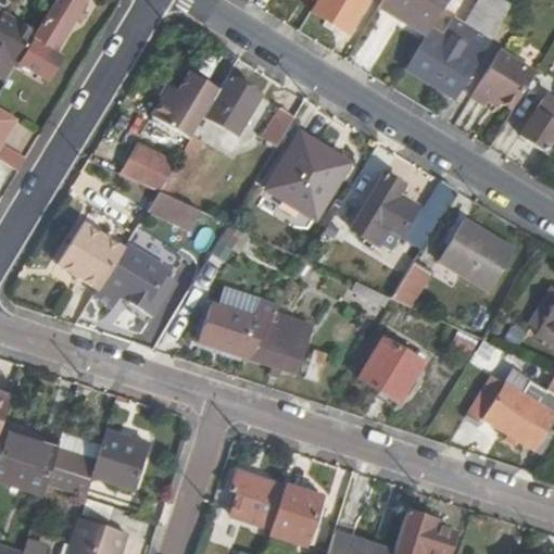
[(53,0),(34,33),(29,40),(15,61),(43,78),(57,58),(50,53),(82,0),(53,0)]
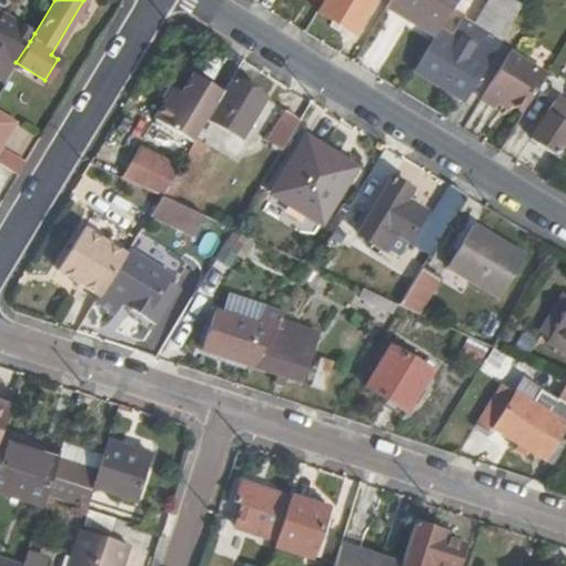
[(329,0),(321,12),(355,33),(366,13),(354,4),(356,0),(329,0)]
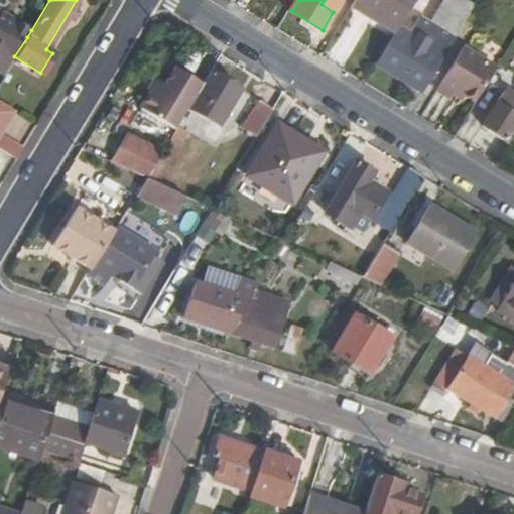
[(358,0),(400,25),(414,0),(358,0)]
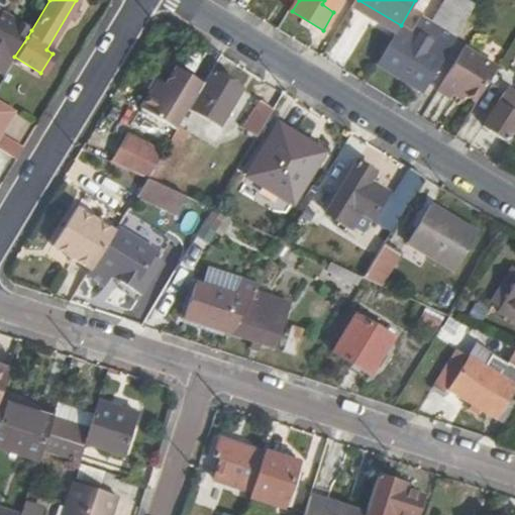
[(444,0),(436,13),(453,23),(464,7),(451,0),(444,0)]
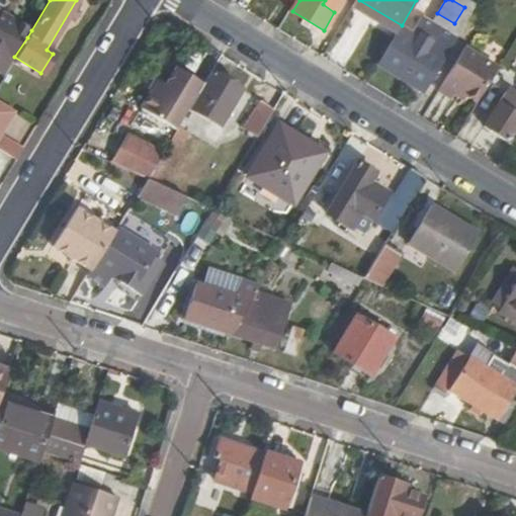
[(402,25),(379,62),(425,90),(458,35),(433,19),(437,13),(427,6),(411,32),(402,25)]
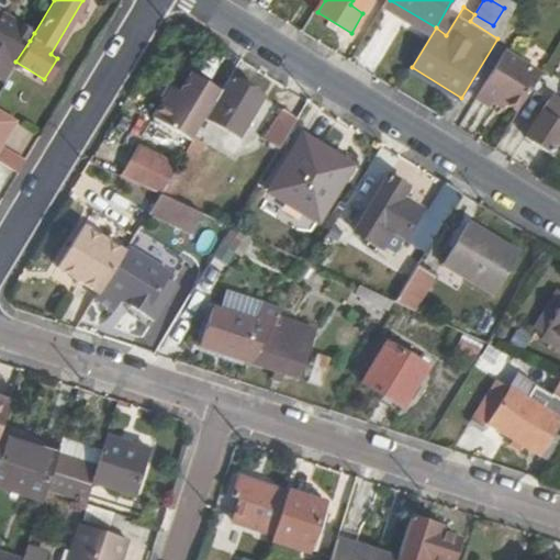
[(0,11),(0,74),(8,62),(13,66),(15,62),(30,41),(34,33),(0,11)]
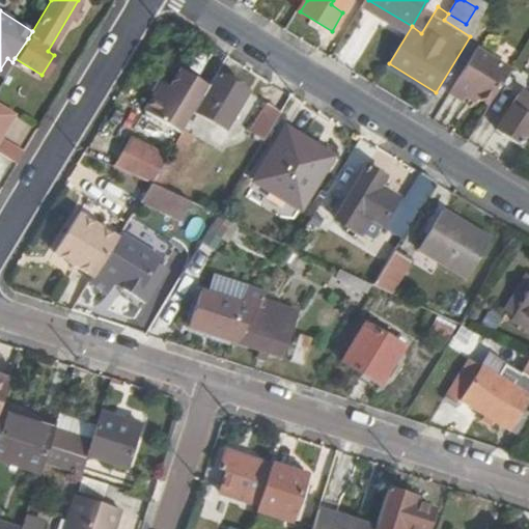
[(512,67),(478,47),(450,94),(463,102),(468,94),(470,90),(480,98),(491,104),(512,67)]
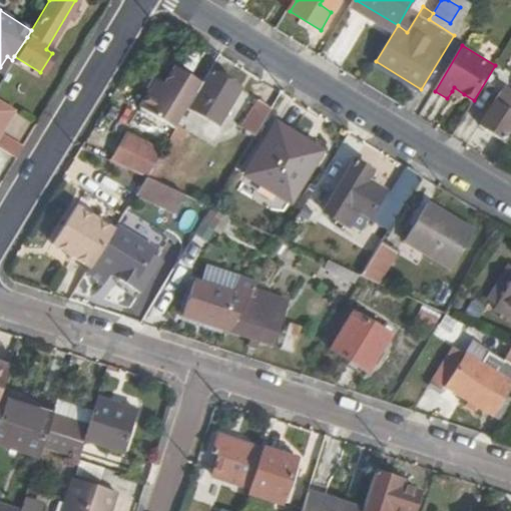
[(159,79),(141,107),(176,128),(188,107),(204,83),(176,67),(166,84),(159,79)]
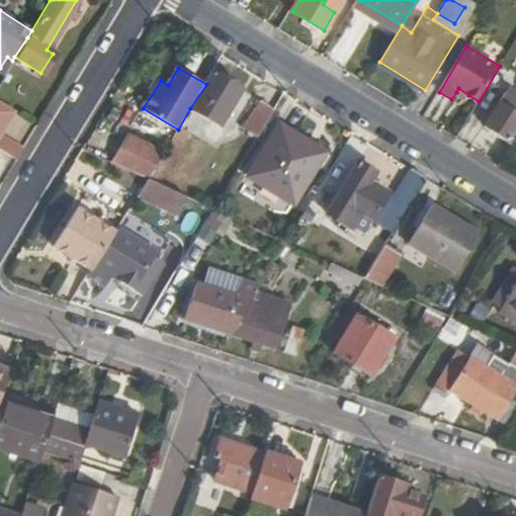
[(190,108),(200,114),(219,125),(242,88),(213,71),(206,84),(190,108)]
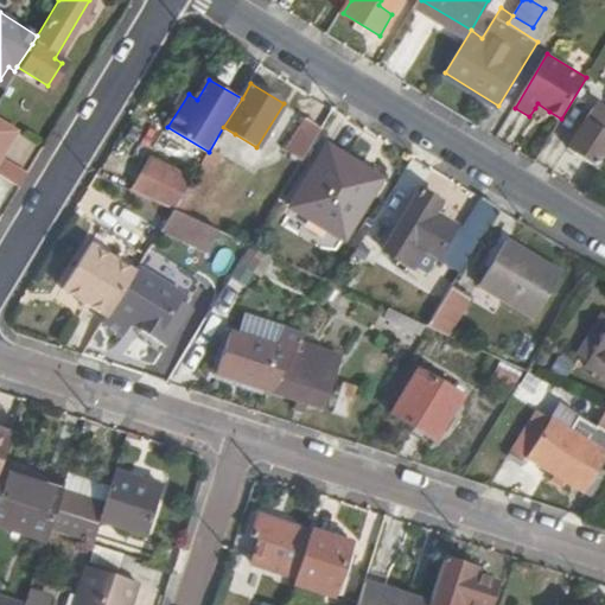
[(549,112),(537,103),(535,108),(547,115),(549,112)]
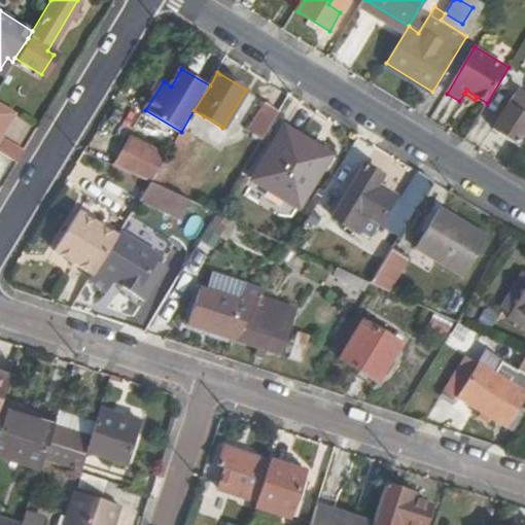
[(524,95),(518,91),(495,129),(518,142),(524,131),(524,95)]
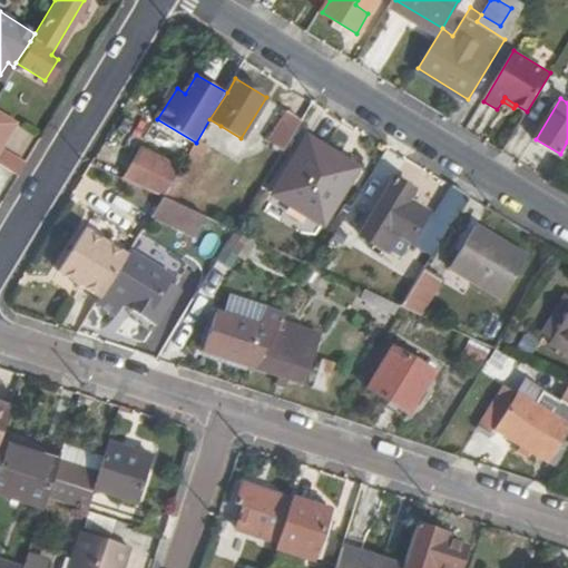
[(0,113),(0,139),(12,120),(0,113)]
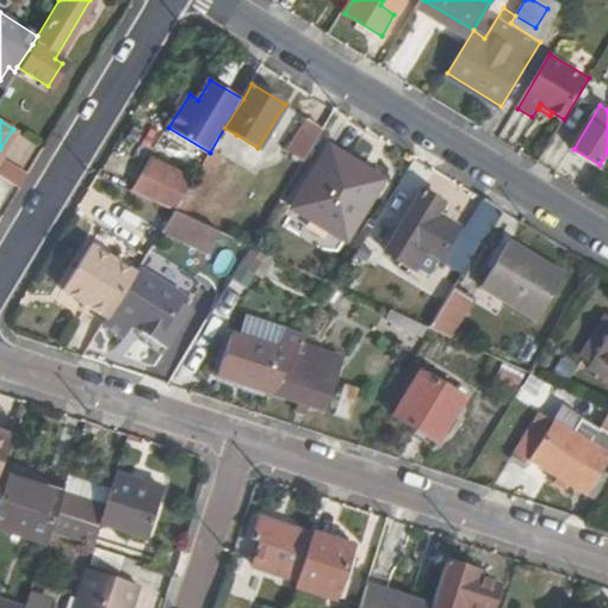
[(308,121),(289,152),(305,162),(324,131),(308,121)]
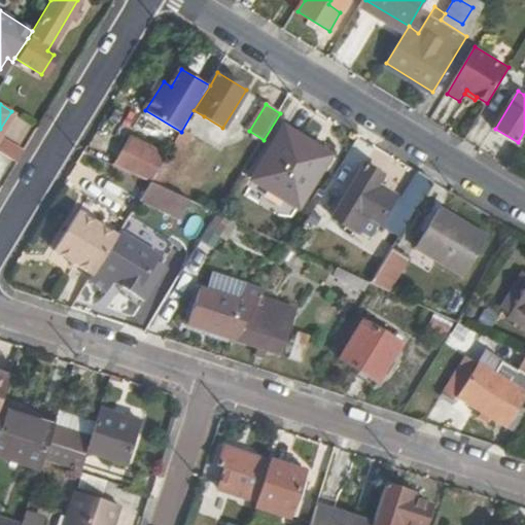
[(194,110),(181,132),(166,156),(150,181),(162,185),(204,116),(194,110)]
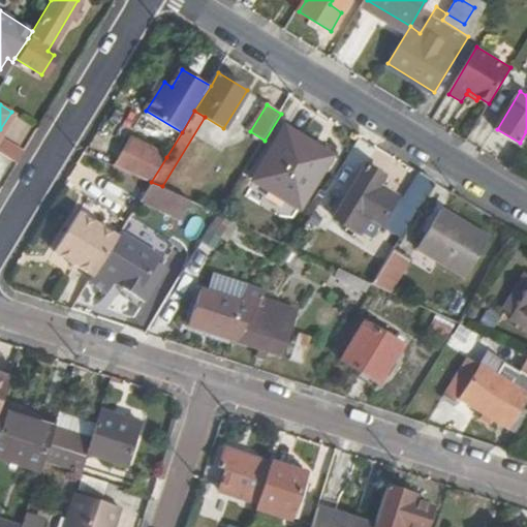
[(289,128),(257,181),(302,209),(330,163),(302,146),(306,138),(289,128)]
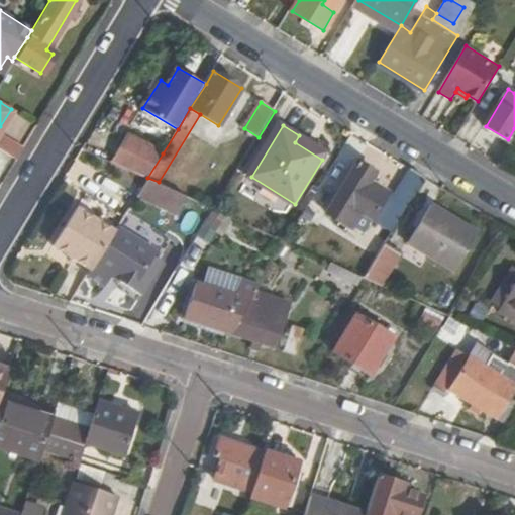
[(130,133),(113,163),(140,175),(147,178),(163,153),(130,133)]
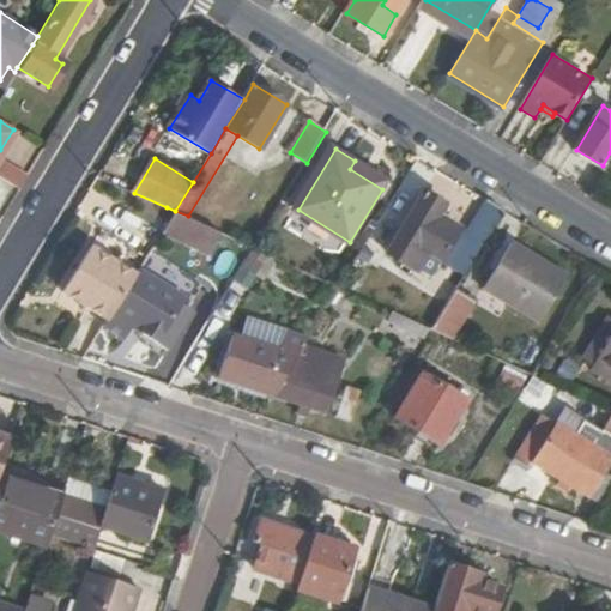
[(350,169),(382,189),(387,181),(355,161),(350,169)]
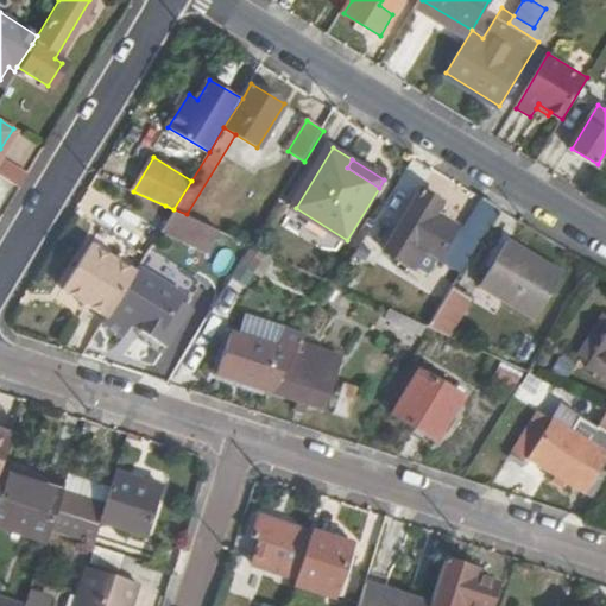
[(422,194),(383,256),(411,273),(425,250),(444,262),(462,272),(502,208),(485,197),(465,231),(437,214),(442,206),(422,194)]
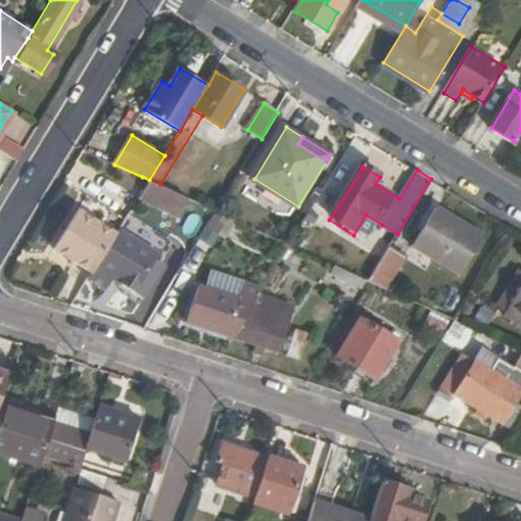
[(113,169),(104,188),(131,201),(135,193),(140,195),(145,188),(148,182),(149,180),(142,177),(140,180),(113,169)]
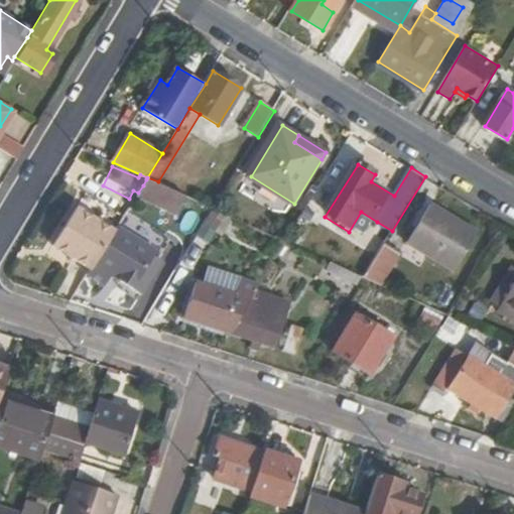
[(74,250),(94,263),(95,262),(119,223),(81,200),(56,237),(75,249),(74,250)]
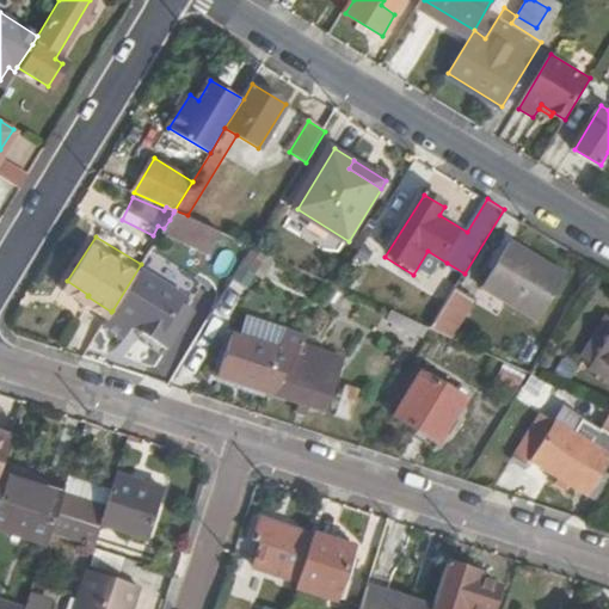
[(511,246),(486,290),(542,323),(567,277),(511,246)]
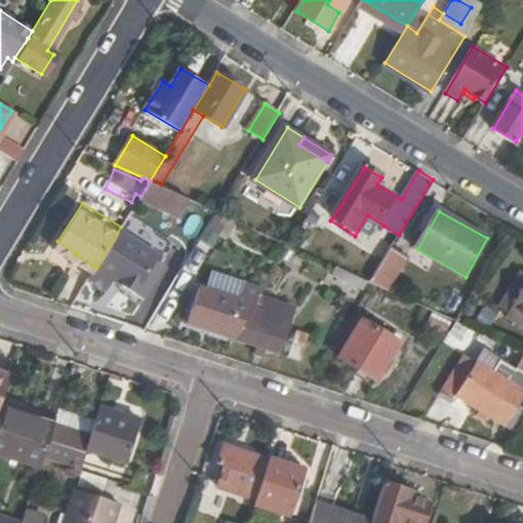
[(367,215),(355,236),(370,246),(384,226),(367,215)]
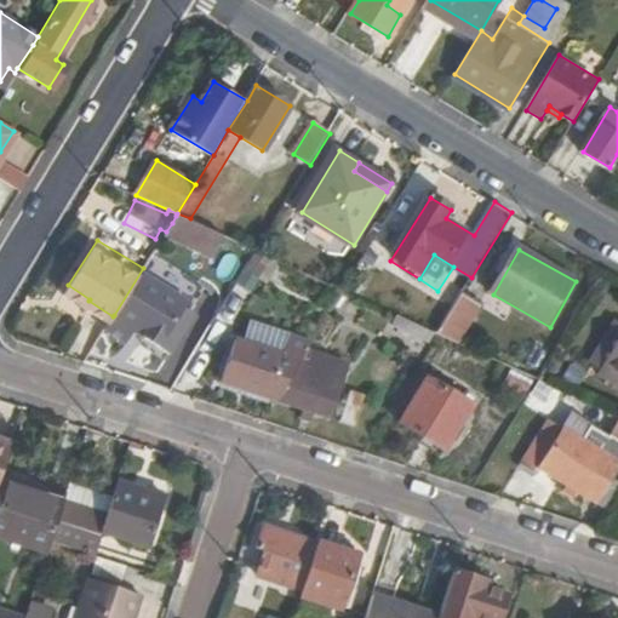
[(142,270),(106,328),(126,341),(133,330),(173,354),(198,314),(184,305),(188,299),(142,270)]
